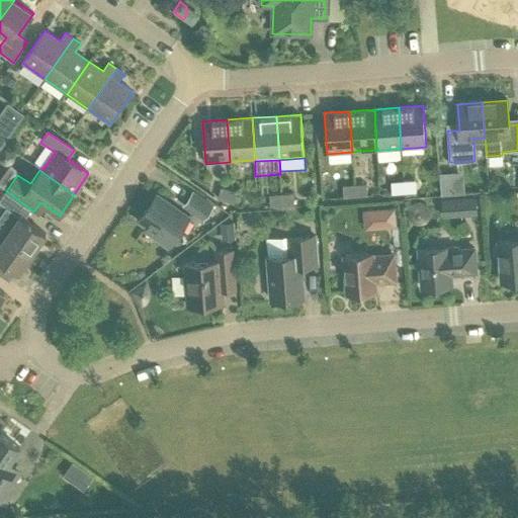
[(451,172),(439,173),(441,194),(453,194),(451,172)]
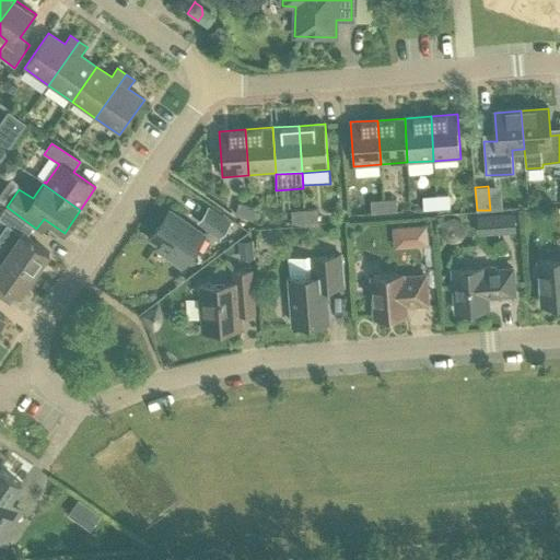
[(423,209),(436,209),(435,196),(422,197),(423,209)]
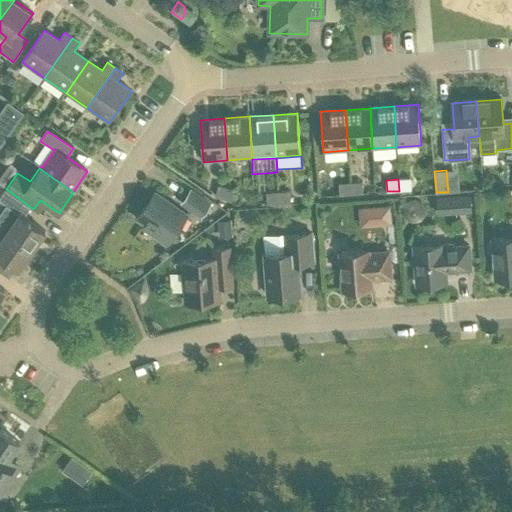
[(398,179),(399,191),(411,190),(410,179),(398,179)]
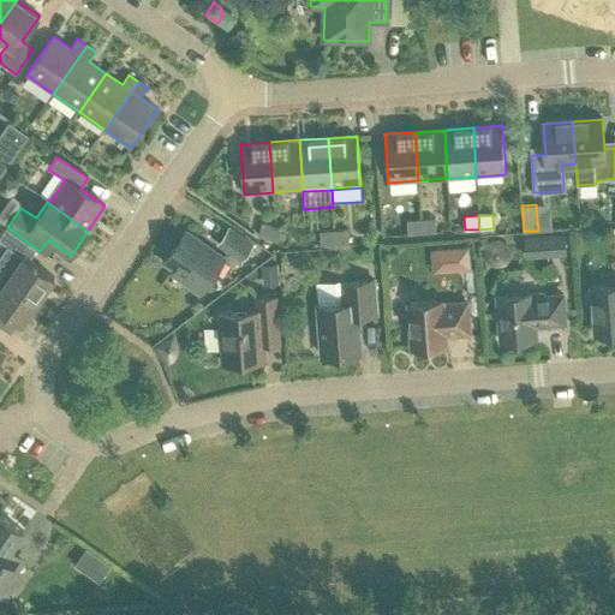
[(407,234),(422,233),(421,219),(406,220),(407,234)]
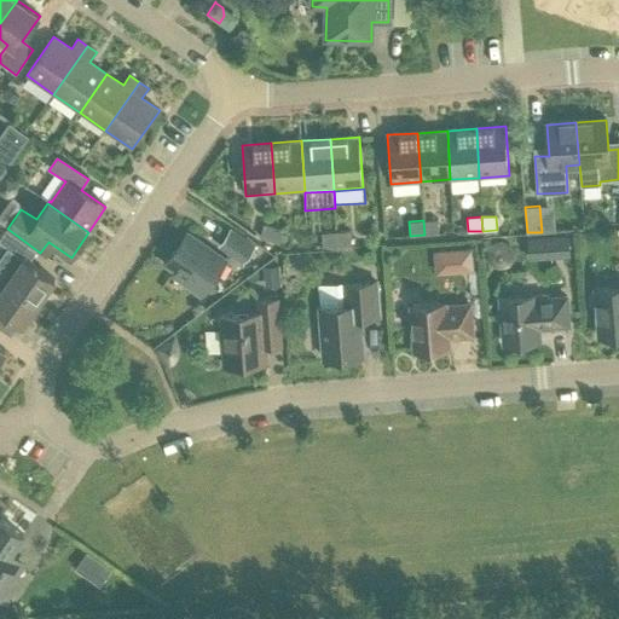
[(423,220),(424,235),(439,233),(438,220),(423,220)]
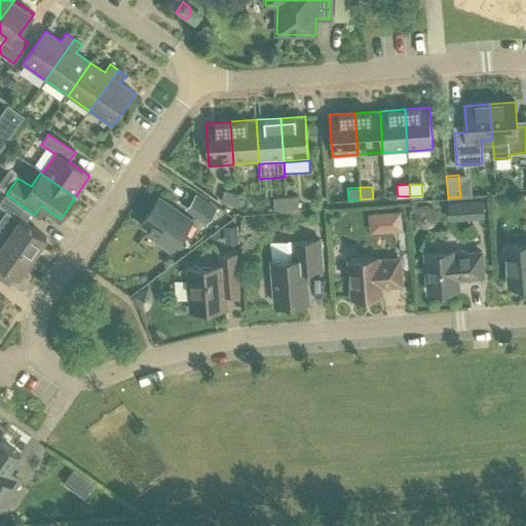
[(233,204),(236,193),(224,190),(221,201),(233,204)]
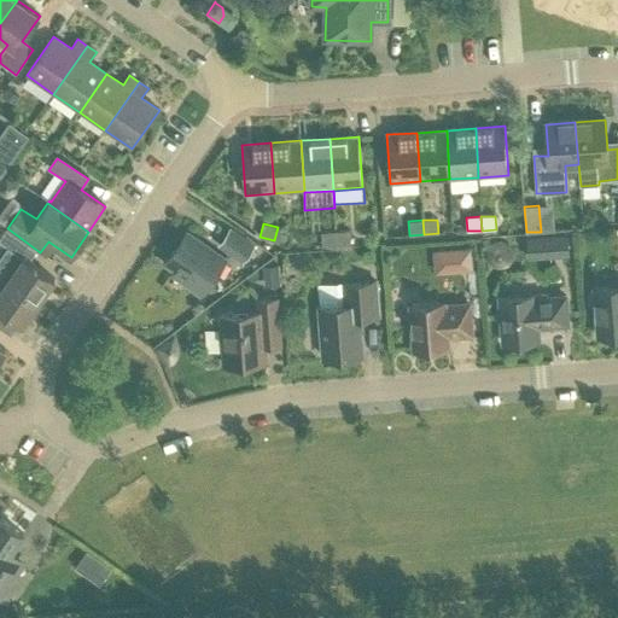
[(243,263),(255,245),(229,227),(217,246),(243,263)]
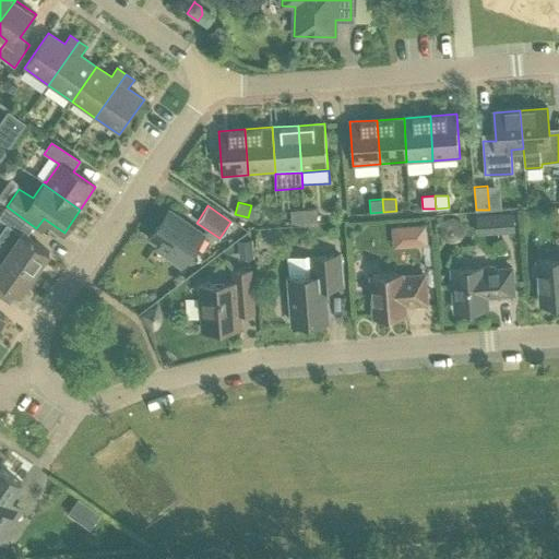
[(251,205),(248,217),(260,222),(263,209),(251,205)]
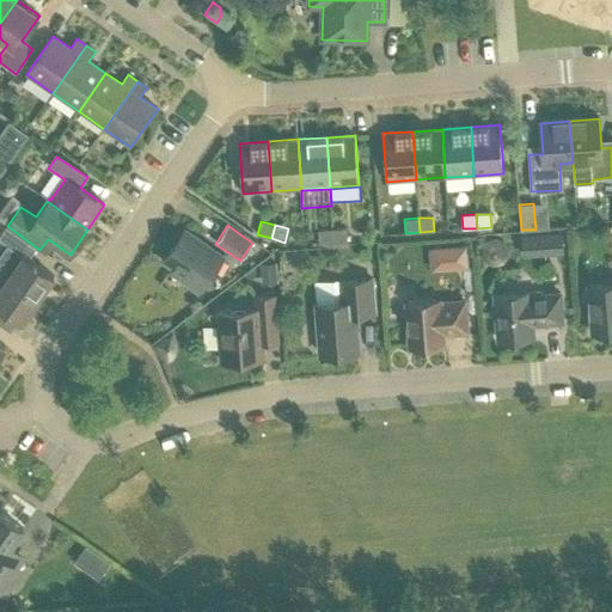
[(200,295),(226,256),(184,227),(160,262),(173,270),(170,275),(200,295)]
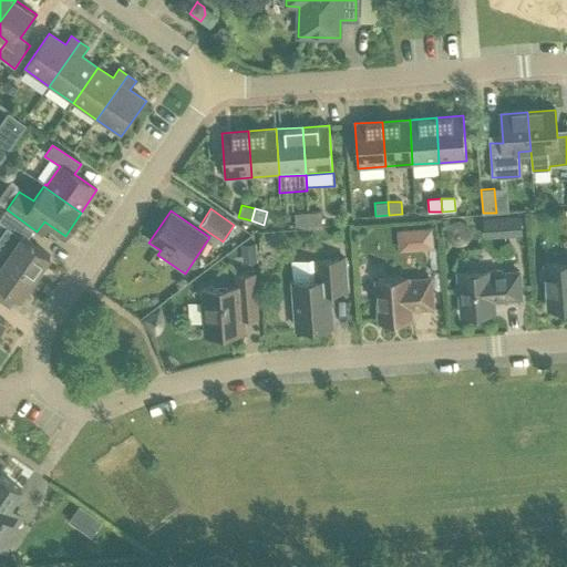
[(0,236),(0,253),(35,278),(50,257),(27,240),(33,230),(6,212),(0,218),(0,223),(7,227),(0,236)]
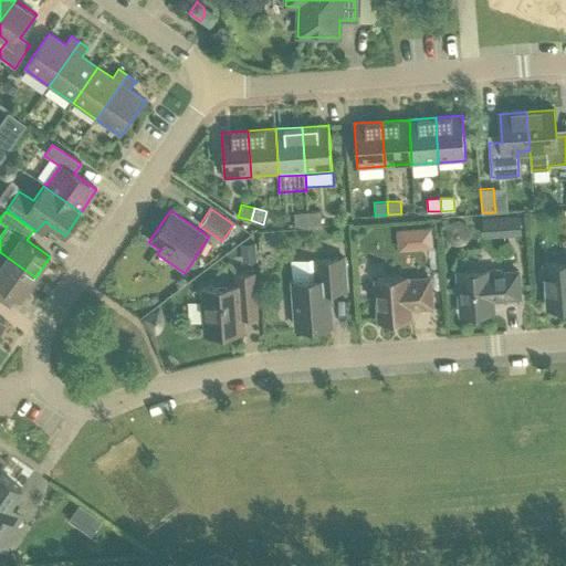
[(295,226),(307,224),(306,212),(294,213),(295,226)]
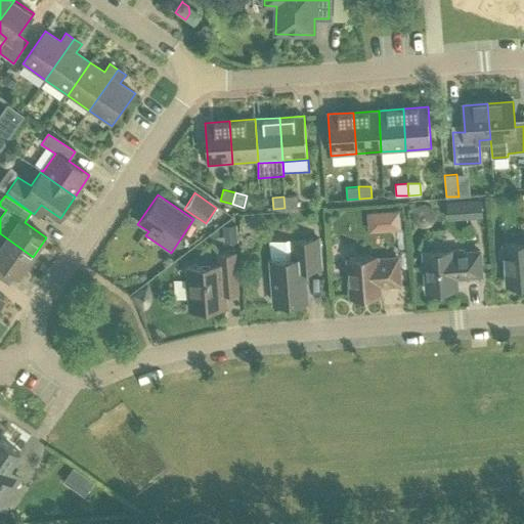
[(284,197),(285,208),(297,207),(296,197),(284,197)]
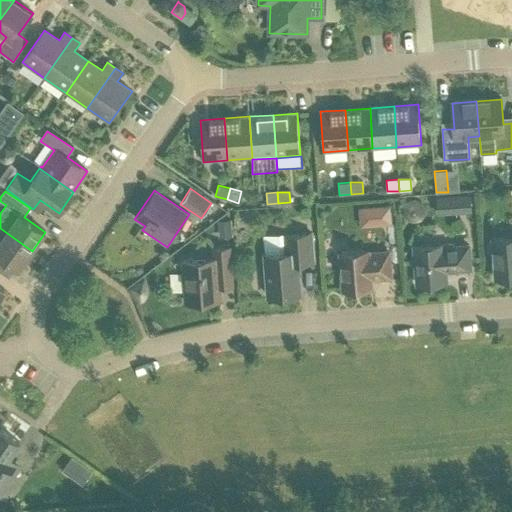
[(437,214),(472,212),(470,194),(436,196),(437,214)]
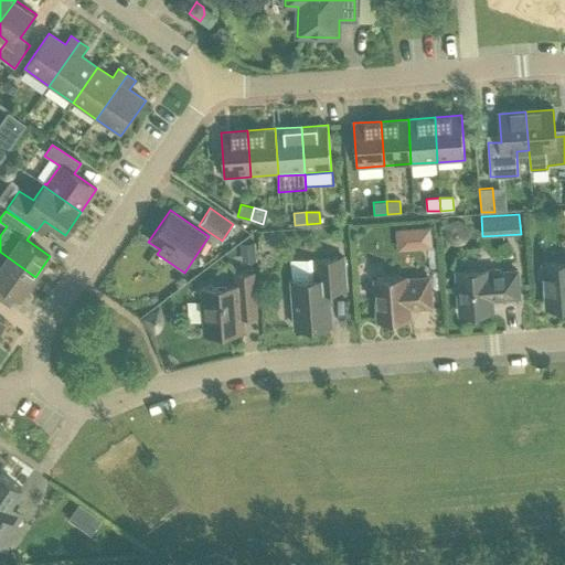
[(430,226),(413,227),(415,249),(433,248),(430,226)]
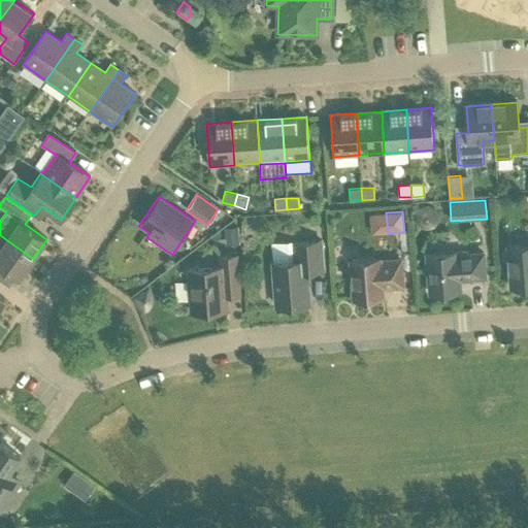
[(0,265),(20,278),(33,259),(0,235),(0,265)]
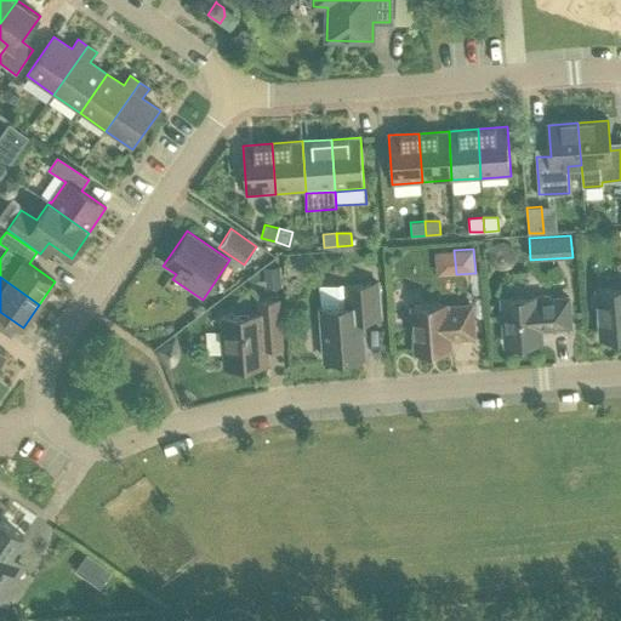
[(325,360),(364,357),(360,319),(380,318),(377,283),(346,286),(347,307),(320,309),(325,360)]
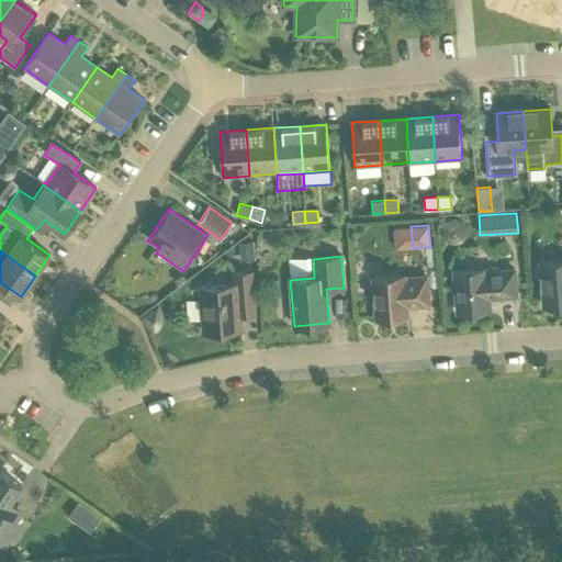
[(561,260),(540,262),(540,267),(536,268),(536,279),(541,280),(543,306),(547,306),(549,311),(560,310),(561,305),(561,304),(561,260)]
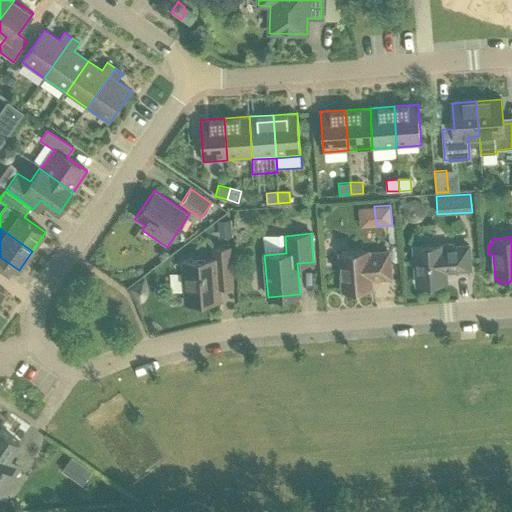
[(444,248),(444,245),(414,247),(417,285),(447,283),(446,272),(471,270),(469,246),(444,248)]
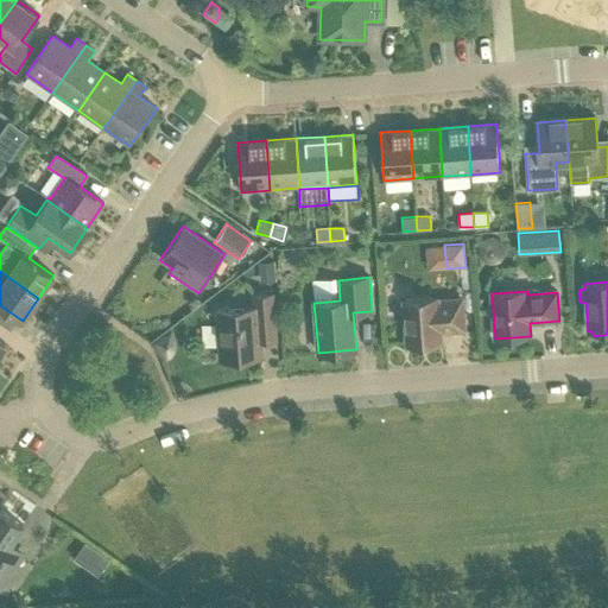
[(221,360),(261,358),(258,323),(274,321),(273,295),(254,296),(255,308),(217,311),(221,360)]
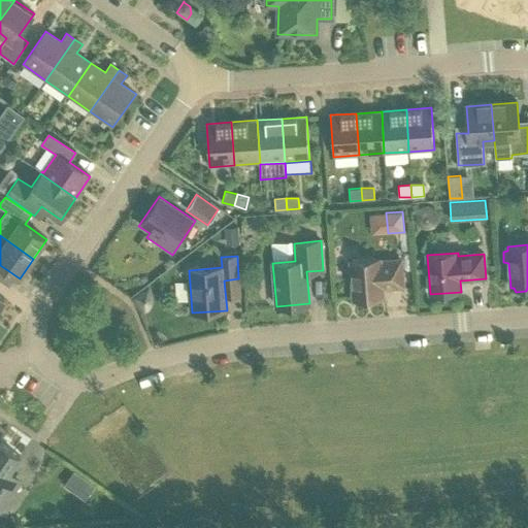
[(380,262),(380,259),(352,262),(355,300),(383,298),(382,289),(403,287),(401,261),(380,262)]
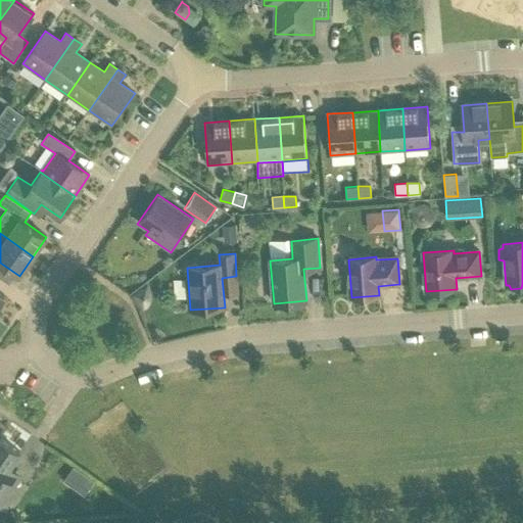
[(0,438),(0,508),(20,478),(7,470),(19,453),(0,438)]
